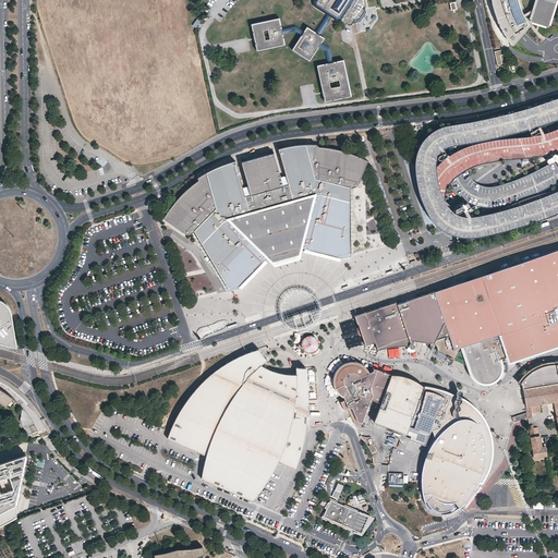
[(315,0),(315,1),(316,7),(329,15),(317,34),(308,28),(305,33),(296,27),(283,29),(281,19),(253,24),(258,51),(287,46),(284,35),(296,32),(303,36),(294,50),(311,62),(320,48),(327,52),(329,64),(319,67),(326,102),(353,97),(346,61),(335,63),(331,49),(323,44),(326,39),(322,36),(334,19),(338,22),(343,21),(343,22),(350,26),(354,25),(356,21),(359,22),(361,21),(366,13),(365,10),(364,10),(367,4),(367,1),(365,0),(315,0)]
